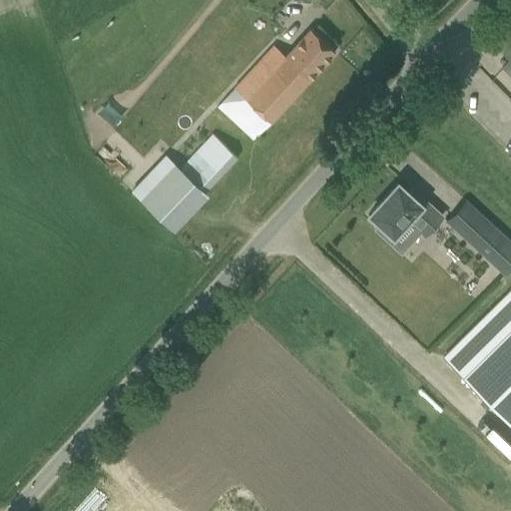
[(276,47),(262,62),(218,108),(254,141),(336,54),(312,31),(287,58),(276,47)]
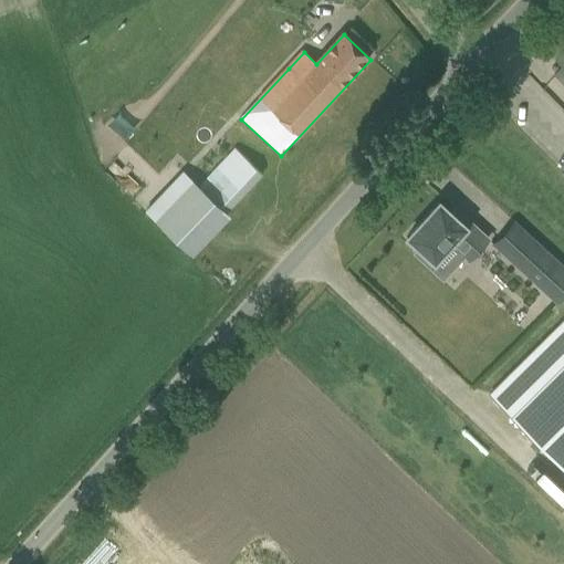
[(233,147),(199,187),(229,211),(263,173),(233,147)]
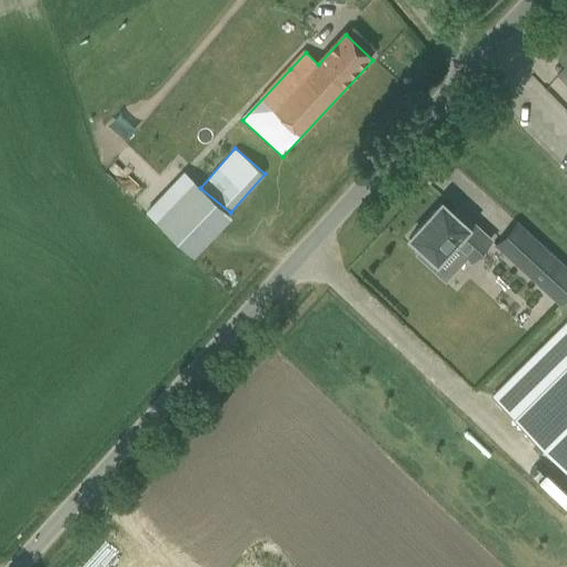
[(145,212),(191,257),(229,216),(183,172),(145,212)]
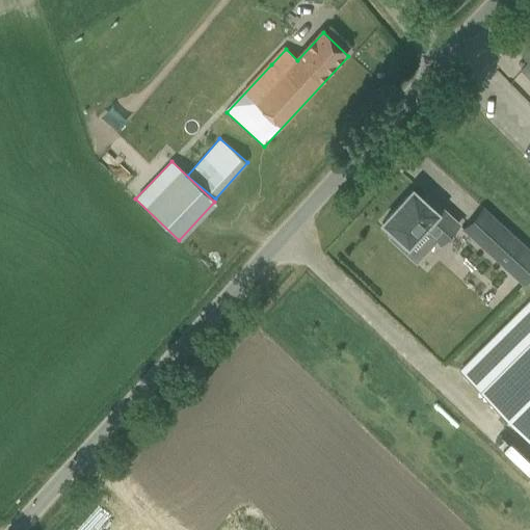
[(441,245),(459,226),(427,196),(424,201),(413,191),(382,224),(408,247),(424,230),(441,245)]
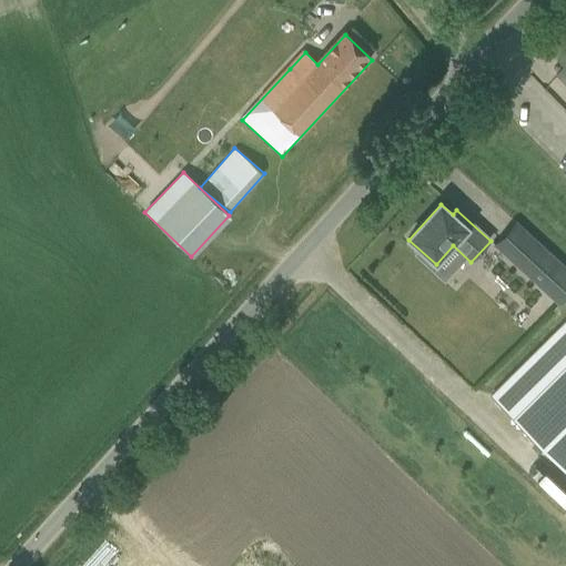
[(565,269),(538,243),(517,266),(561,306),(565,300),(565,269)]
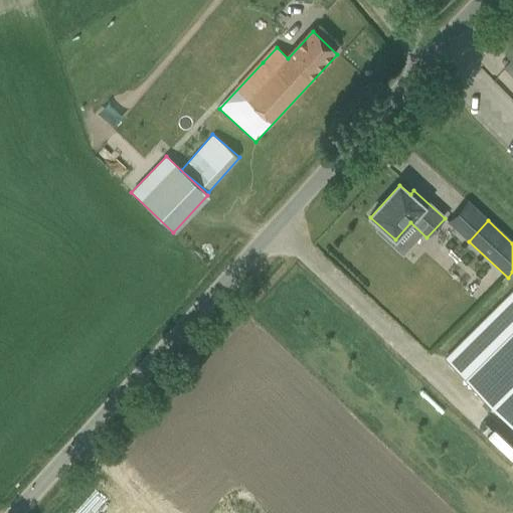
[(512,294),(477,330),(447,360),(512,426),(512,294)]
